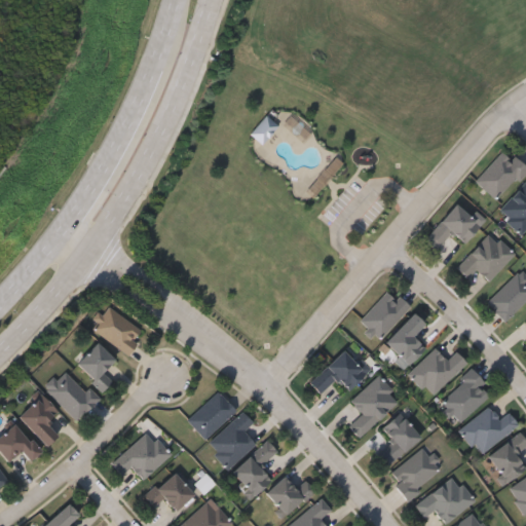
[(250,133),(265,114),(277,125),(261,144),(250,133)]
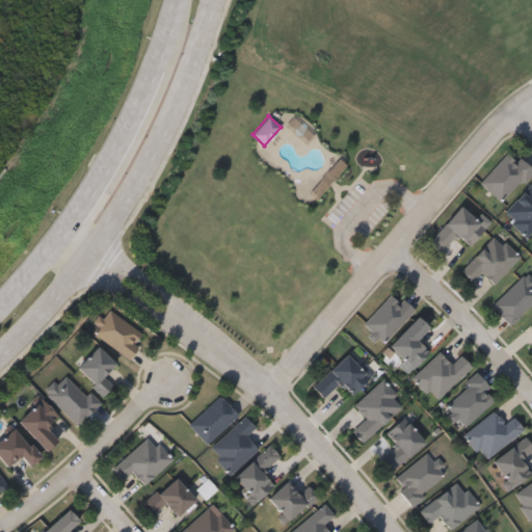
[(531,171),(503,203),(480,182),(509,151),(531,171)]
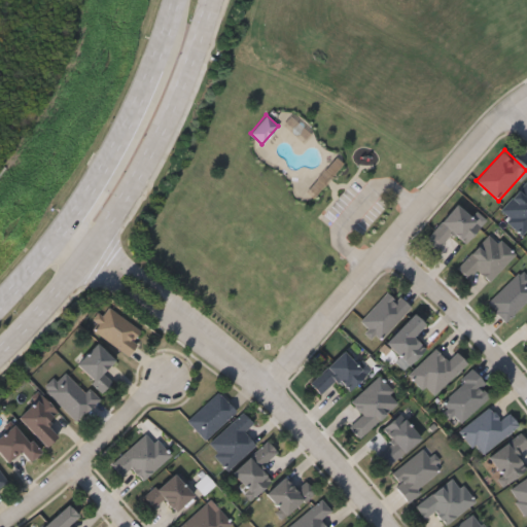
[(481,224),(465,243),(452,232),(436,250),(425,241),(455,204),(481,224)]
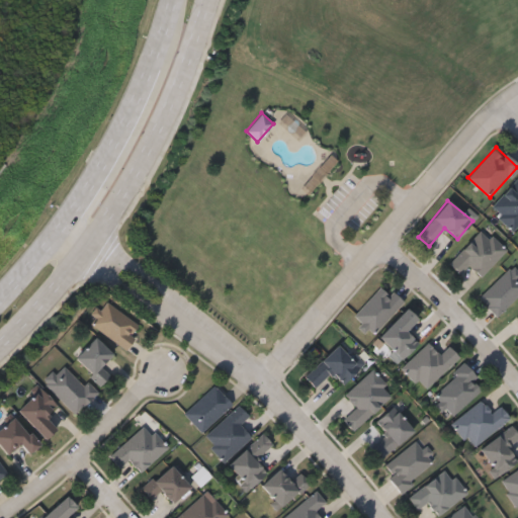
[(506,251),(481,276),(468,265),(459,274),(448,262),(483,228),(506,251)]
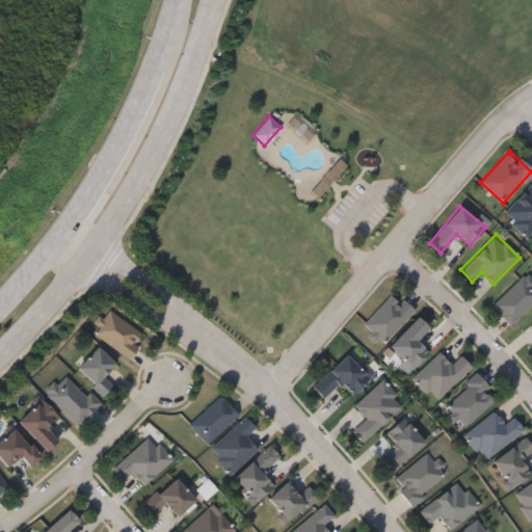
[(531,302),(511,324),(491,306),(524,273),(531,282),(531,302)]
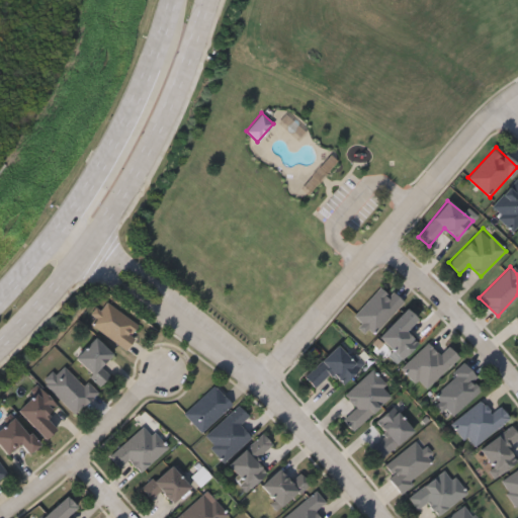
[(373,334),(353,316),(380,286),(387,293),(391,290),(404,301),(373,334)]
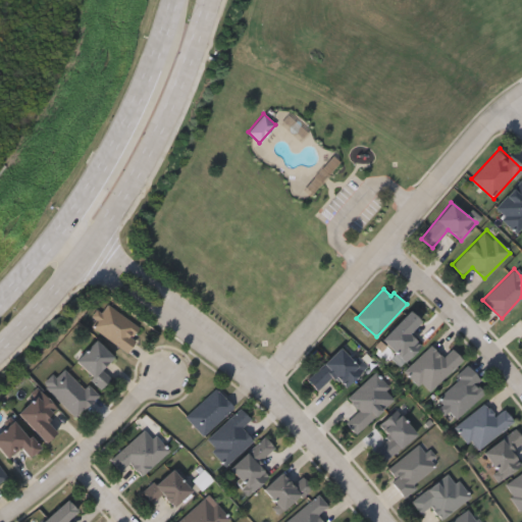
[(91,326),(107,304),(142,329),(125,352),(91,326)]
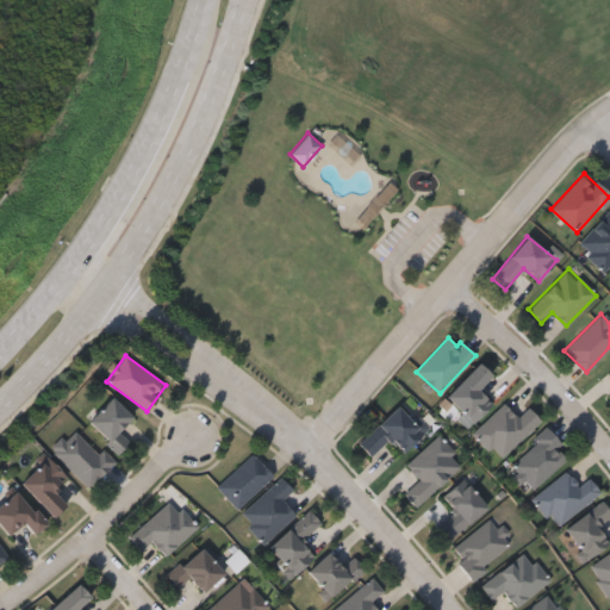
[(492,404),(473,423),(446,396),(479,362),(492,375),(478,390),(492,404)]
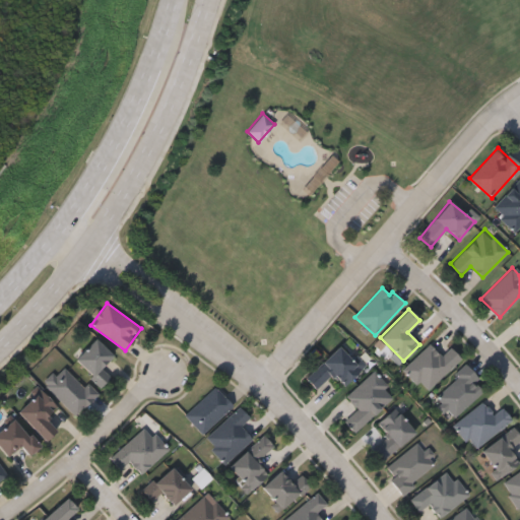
[(101,386),(73,360),(95,337),(113,354),(101,367),(110,377),(101,386)]
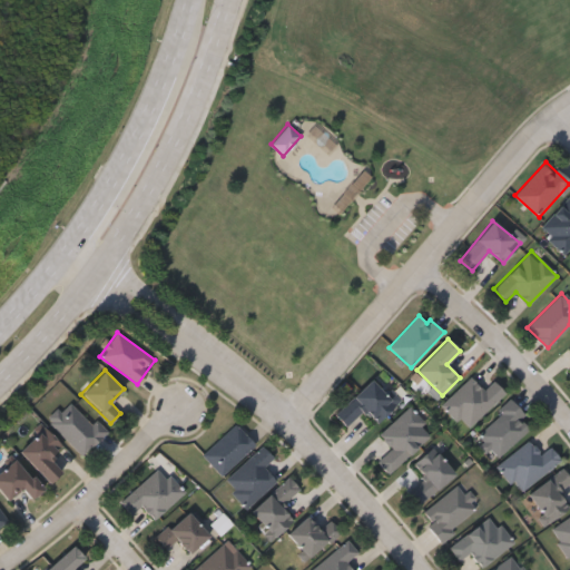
[(504,392),(467,430),(441,404),(470,376),(483,390),(493,380),(504,392)]
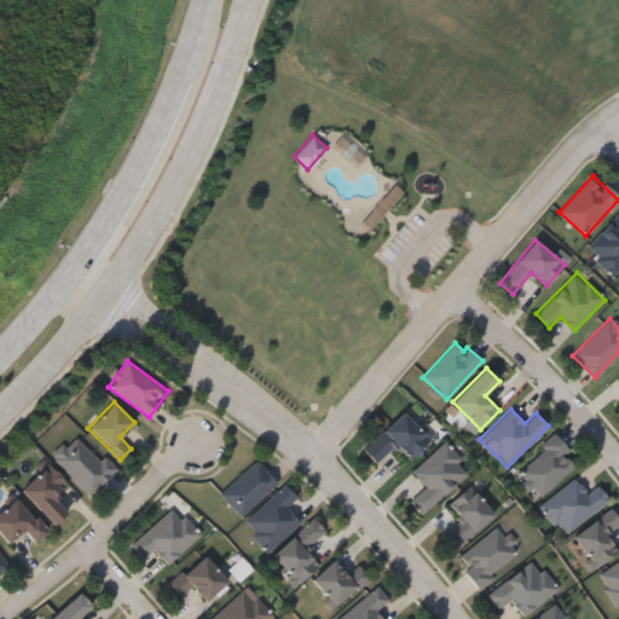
[(435,435),(408,460),(395,445),(375,463),(362,449),(404,411),(417,426),(423,421),(435,435)]
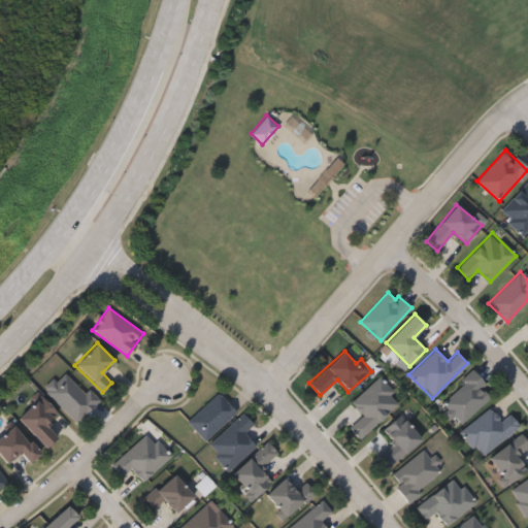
[(76,422),(43,390),(65,368),(97,401),(76,422)]
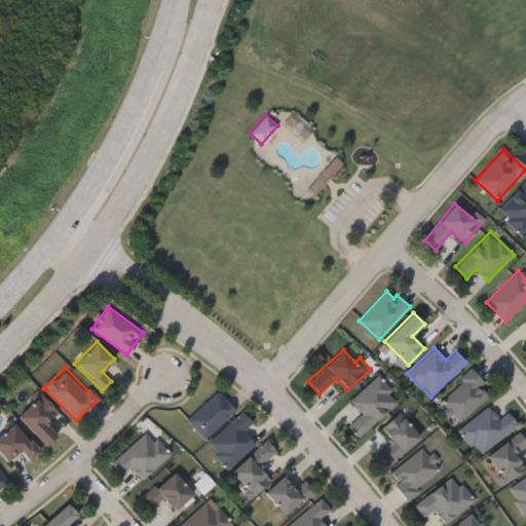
[(438,401),(472,370),(492,391),(458,422),(438,401)]
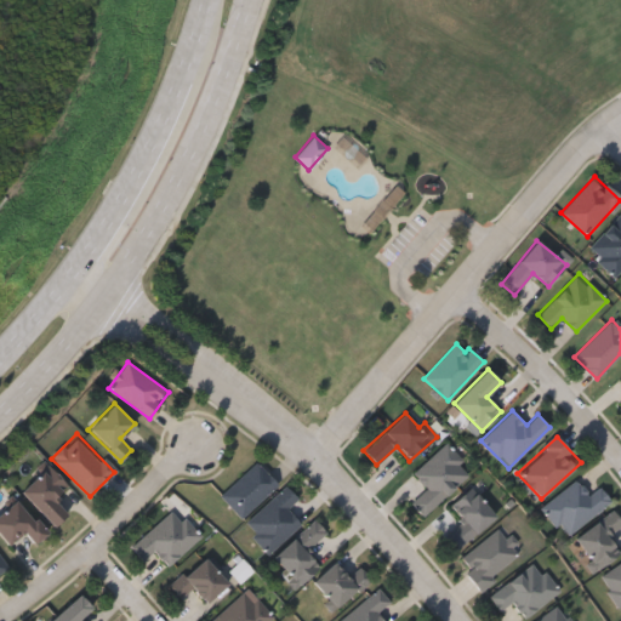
[(412,473),(445,443),(472,472),(422,517),(410,502),(426,488),(412,473)]
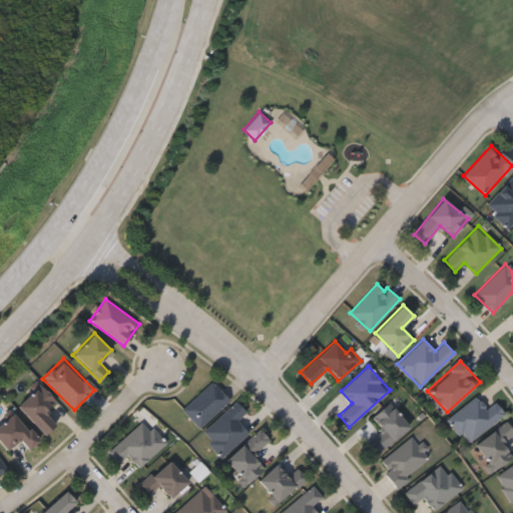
[(228,400),(198,428),(181,409),(210,381),(228,400)]
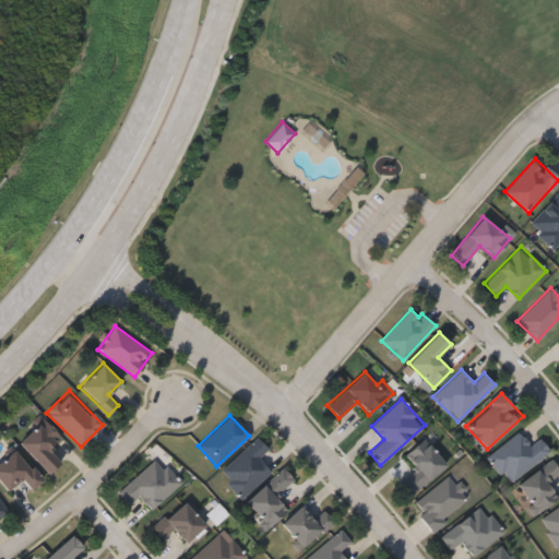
[(61,461),(49,474),(19,443),(43,418),(60,437),(49,448),(61,461)]
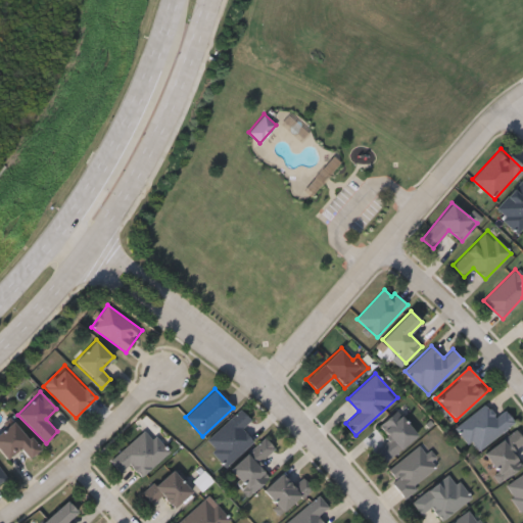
[(515,422),(475,453),(456,427),(486,403),(495,417),(506,409),(515,422)]
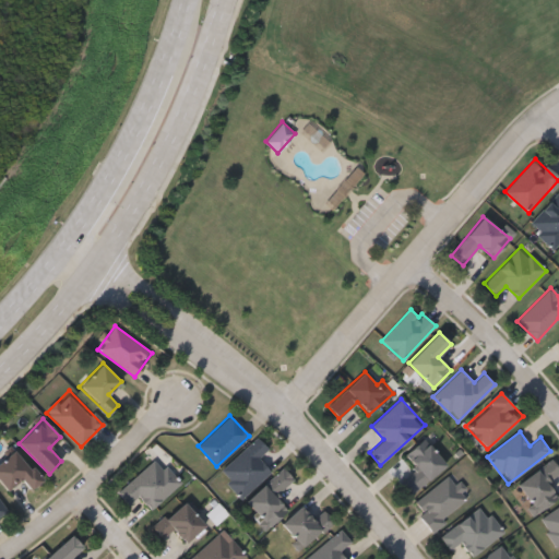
[(258,458),(270,471),(241,498),(217,473),(256,437),(268,449),(258,458)]
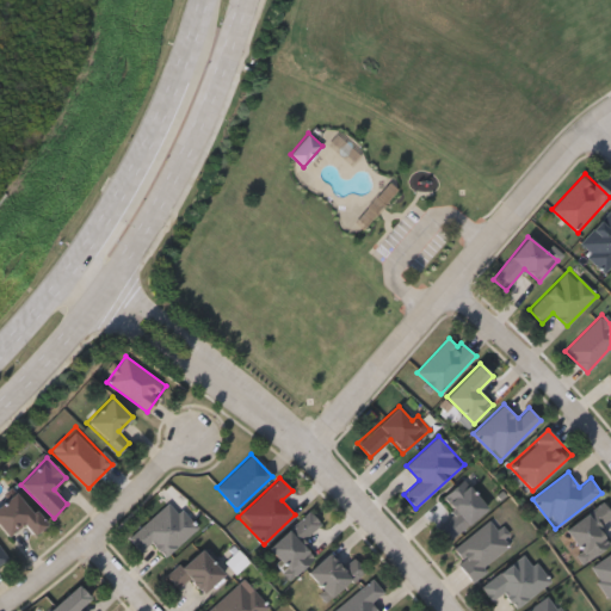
[(446,543),(434,529),(456,511),(443,497),(463,479),(488,507),(446,543)]
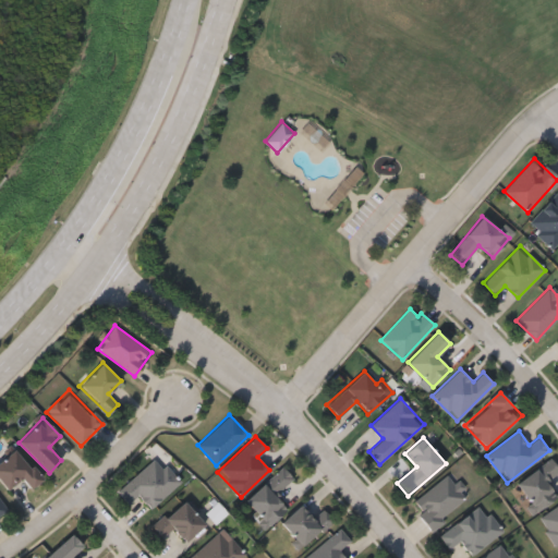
[(41,478),(31,488),(21,477),(8,489),(0,480),(0,460),(15,447),(41,478)]
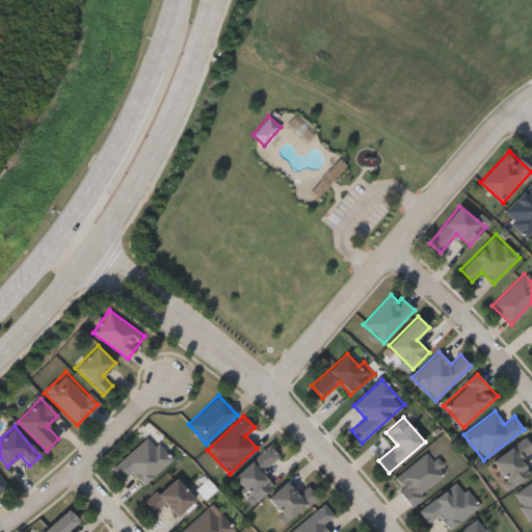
[(143,485),(131,472),(122,481),(111,470),(148,434),(171,458),(143,485)]
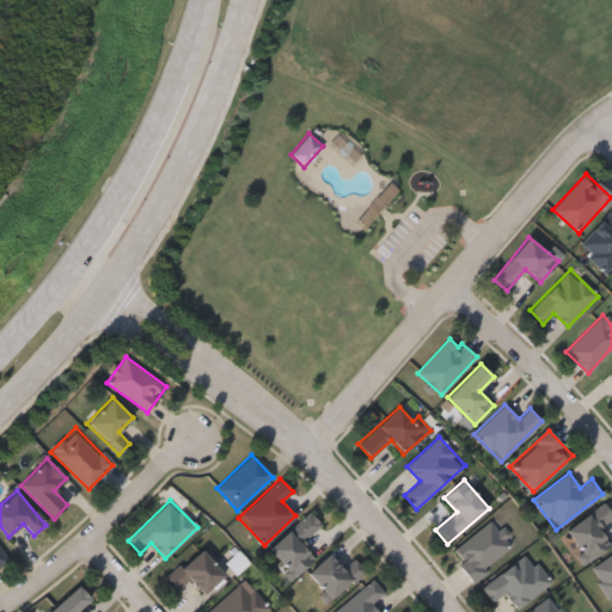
[(301,544),(316,557),(294,577),(268,550),(310,510),(322,525),(301,544)]
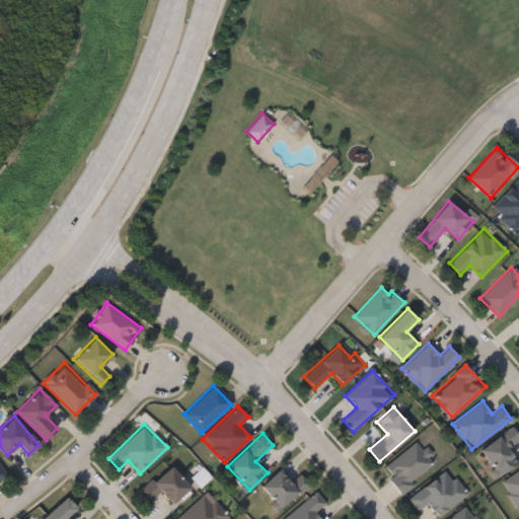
[(419,440),(437,464),(400,492),(382,467),(419,440)]
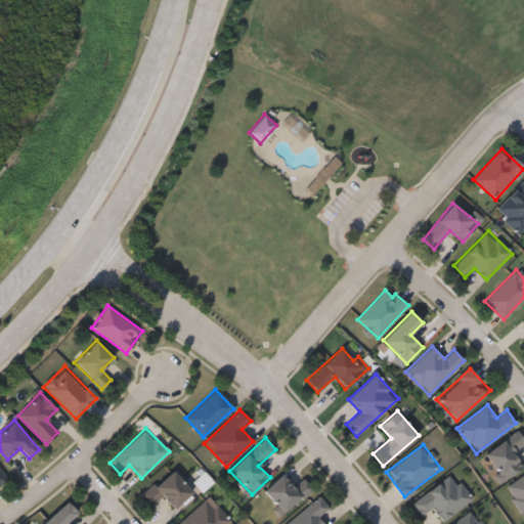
[(0,488),(9,482),(0,468),(0,488)]
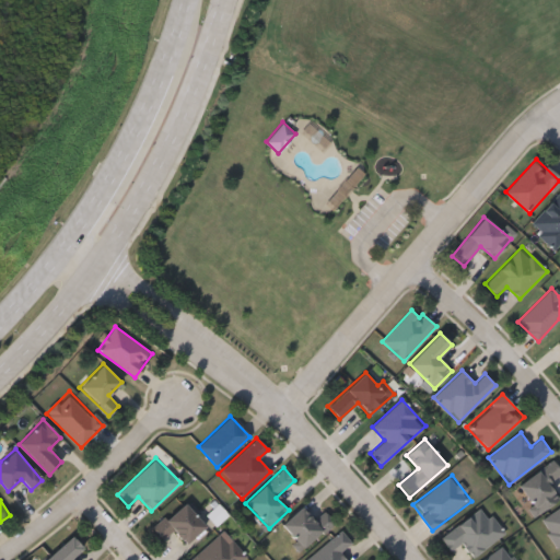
[(152,525),(186,502),(205,529),(184,544),(175,531),(161,539),(152,525)]
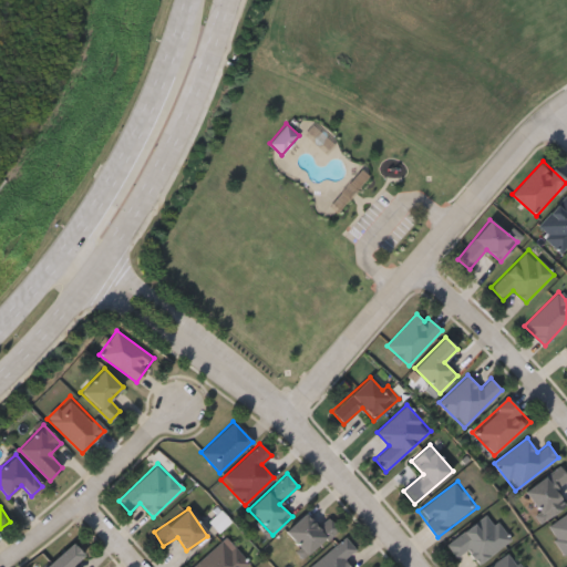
[(467,549),(455,557),(445,543),(491,512),(511,542),(477,564),(467,549)]
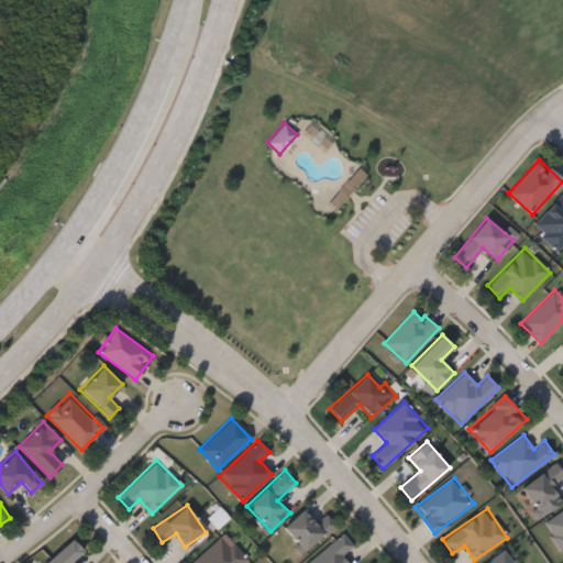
[(316,522),(326,514),(337,526),(302,554),(282,529),(305,509),(316,522)]
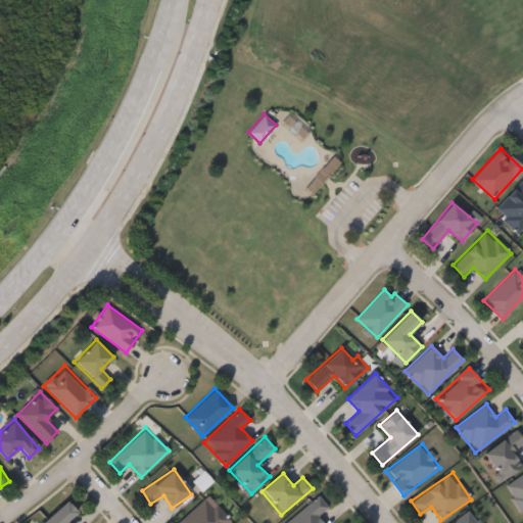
[(522,506),(517,509),(505,482),(522,473),(522,506)]
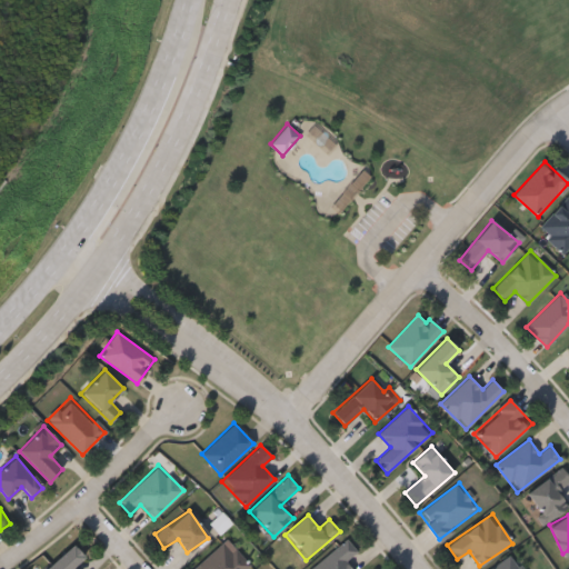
[(310,568),(345,538),(357,551),(346,561),(352,568),(310,568)]
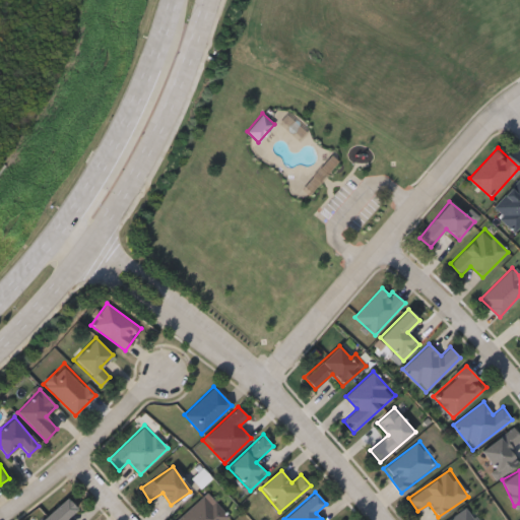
[(174,519),(207,493),(229,518),(225,519),(174,519)]
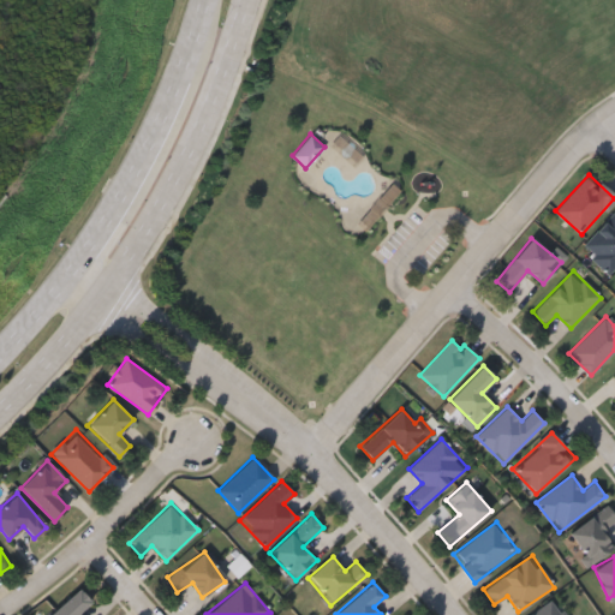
[(47,614),(79,589),(91,603),(77,614),(47,614)]
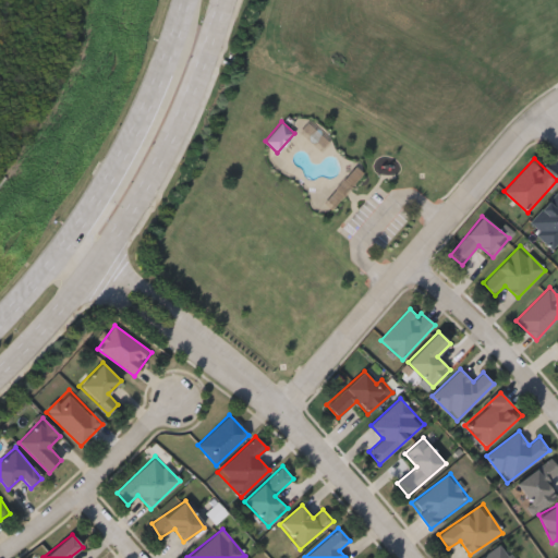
[(512,557),(480,557),(502,543),(512,557)]
